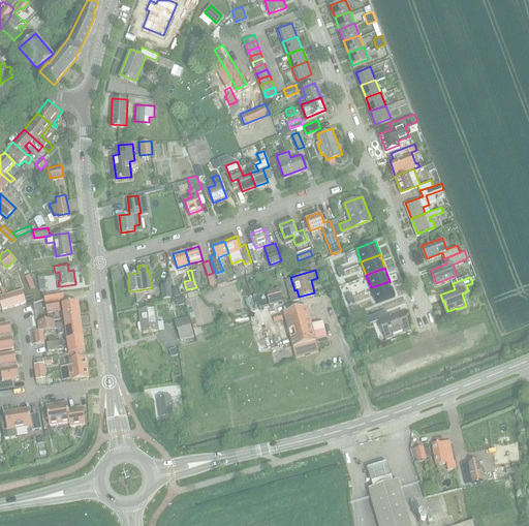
[(390,281),(371,287),(376,302),(395,295),(390,281)]
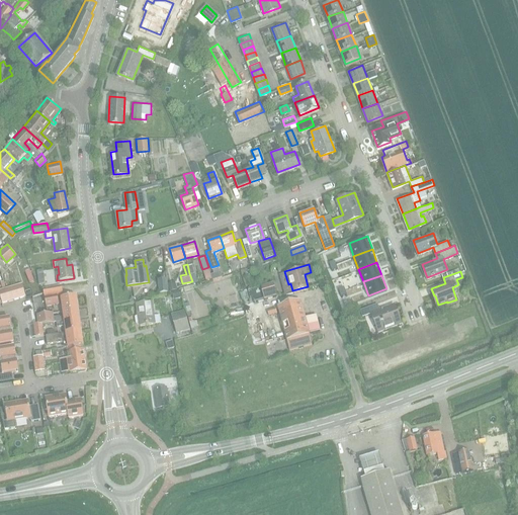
[(21,282),(15,284),(19,295),(25,294),(21,282)]
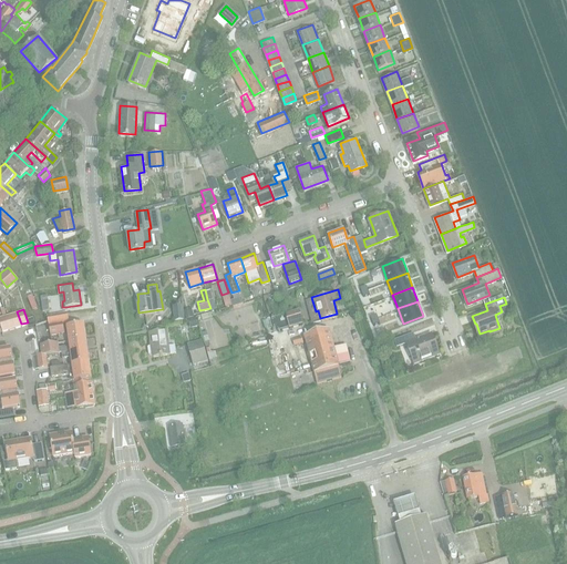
[(288,326),(302,321),(299,309),(285,313),(288,326)]
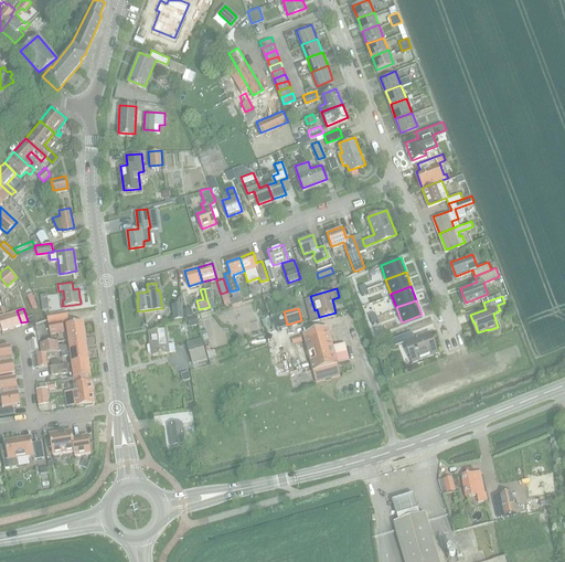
[(66,309),(48,314),(49,321),(67,318),(66,309)]
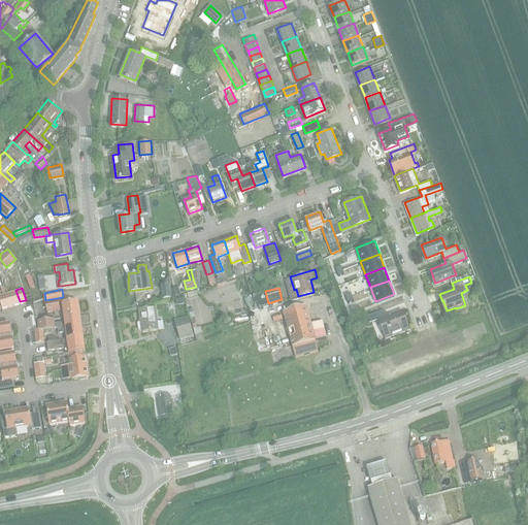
[(13,303),(20,301),(15,290),(10,291),(13,303)]
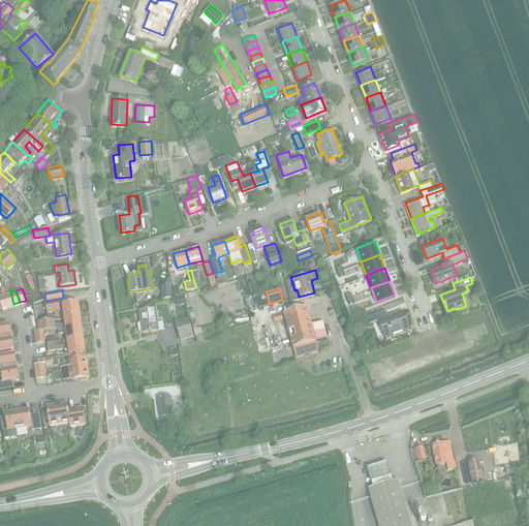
[(10,291),(4,294),(8,305),(13,304),(10,291)]
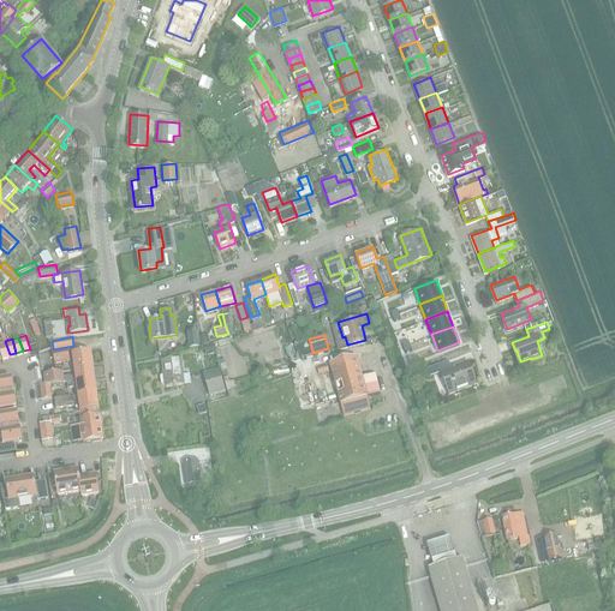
[(312,353),(309,339),(293,343),(298,358),(312,353)]
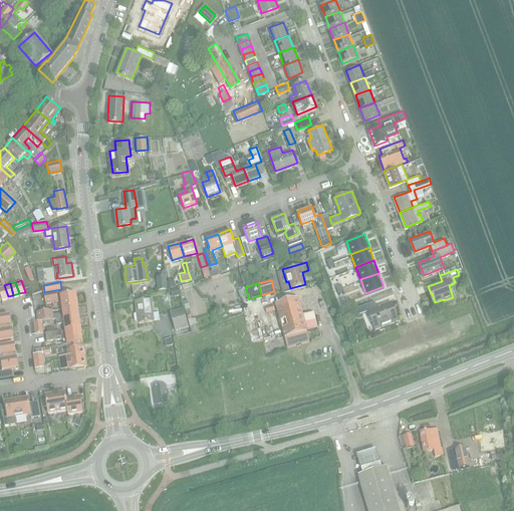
[(169,288),(171,295),(180,293),(178,286),(169,288)]
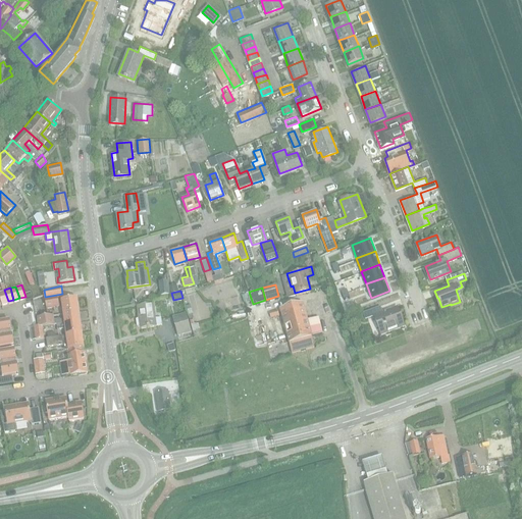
[(58,304),(57,296),(45,298),(46,307),(58,304)]
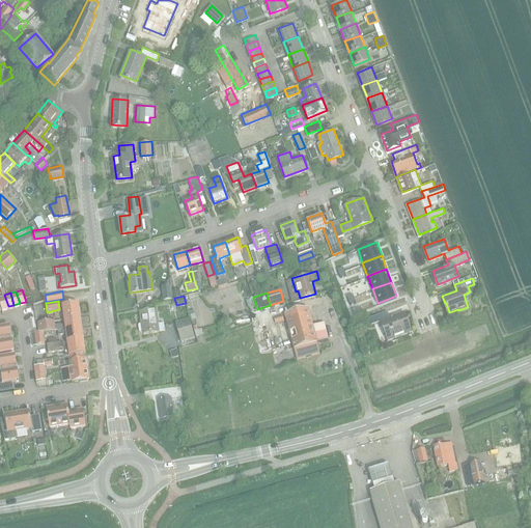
[(62,304),(64,317),(73,316),(73,315),(80,314),(78,302),(62,304)]
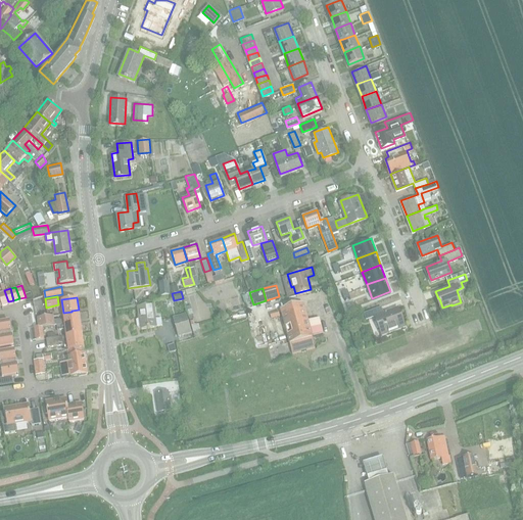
[(315,345),(312,335),(323,332),(319,316),(307,319),(303,302),(281,308),(292,351),(315,345)]
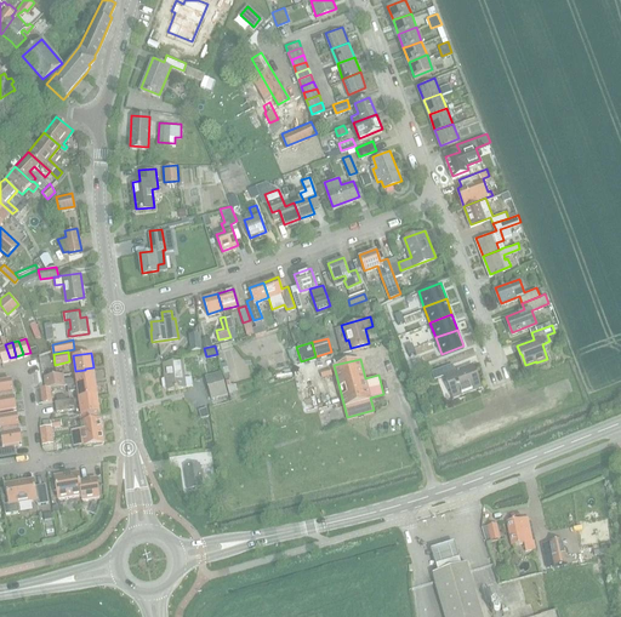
[(186,384),(193,384),(192,375),(184,376),(182,360),(164,363),(166,376),(163,377),(164,384),(166,384),(167,388),(186,386),(186,384)]
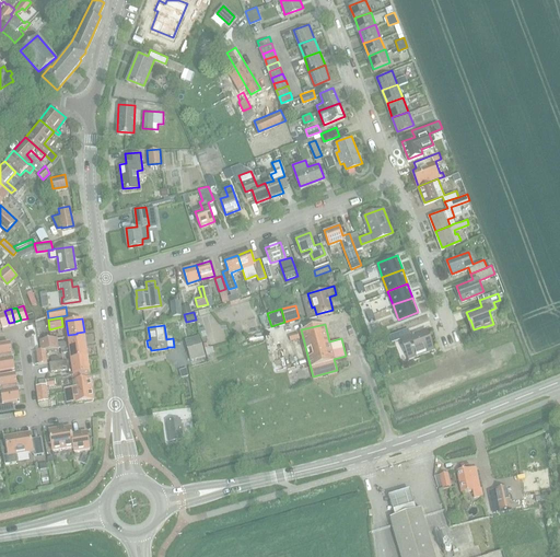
[(409,357),(433,348),(426,327),(410,334),(408,327),(391,334),(393,340),(401,337),(409,357)]
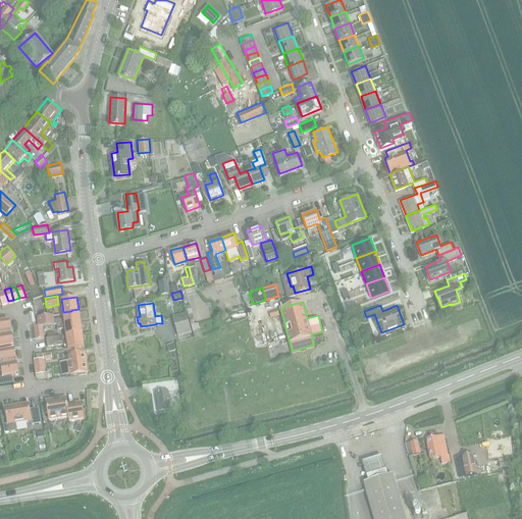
[(63,317),(60,317),(60,316),(53,317),(54,322),(56,322),(64,321),(80,319),(79,309),(71,310),(71,311),(63,312),(63,317)]
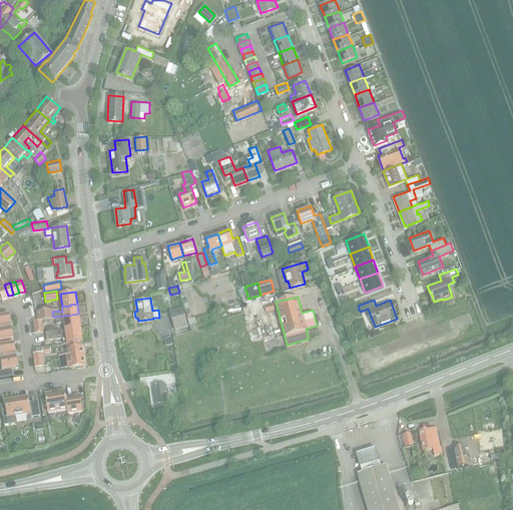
[(36,310),(37,319),(41,319),(53,317),(52,312),(52,308),(36,310)]
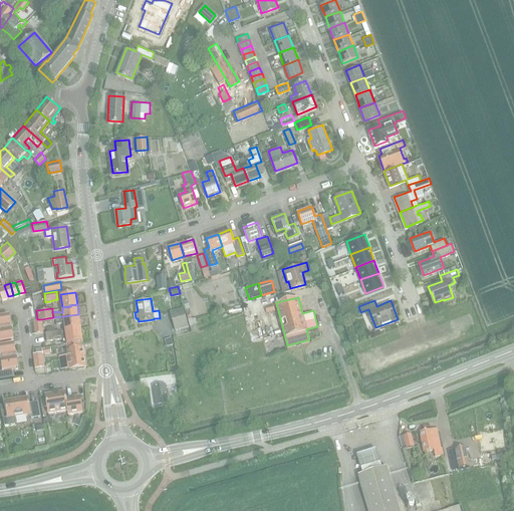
[(184,309),(171,313),(176,328),(188,325),(184,309)]
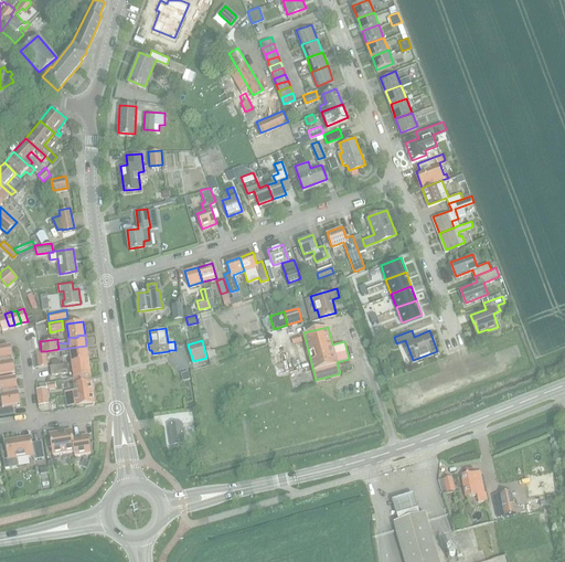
[(0,360),(13,359),(12,353),(11,354),(10,346),(0,347),(0,360)]
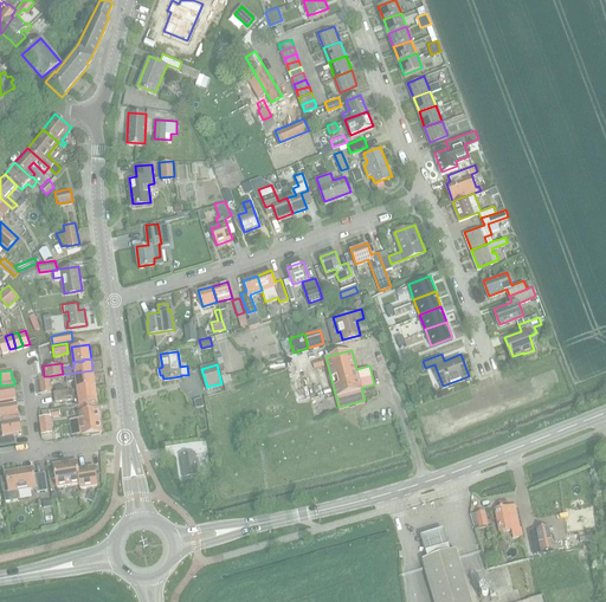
[(66,380),(75,379),(76,387),(95,384),(92,370),(75,373),(65,374),(66,380)]
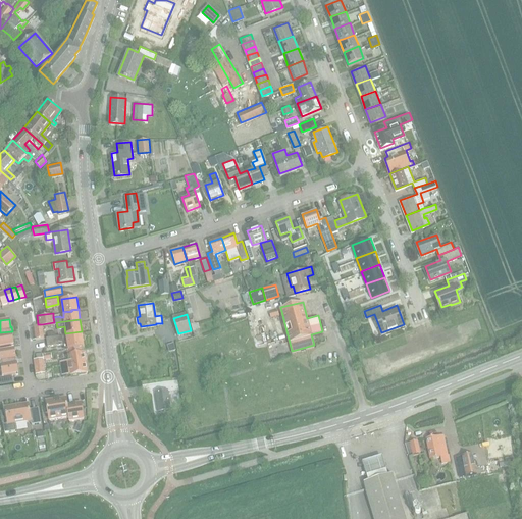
[(34,325),(31,325),(32,338),(44,336),(42,324),(38,324),(37,325),(34,325)]
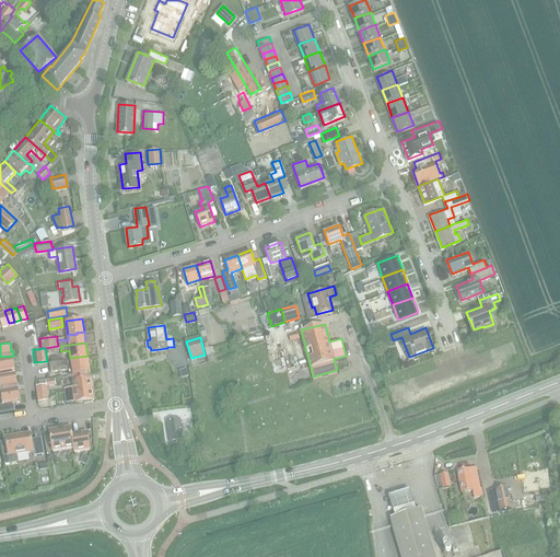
[(13,356),(0,357),(0,371),(14,369),(13,361),(14,361),(13,356)]
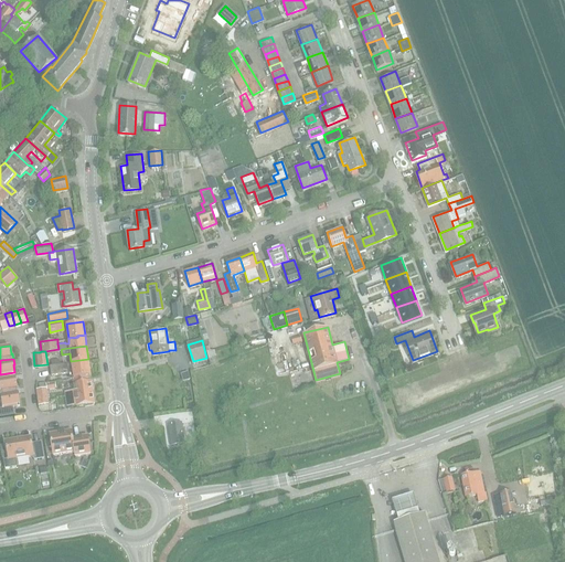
[(88,359),(71,361),(50,364),(51,373),(72,371),(73,378),(87,375),(91,375),(88,359)]
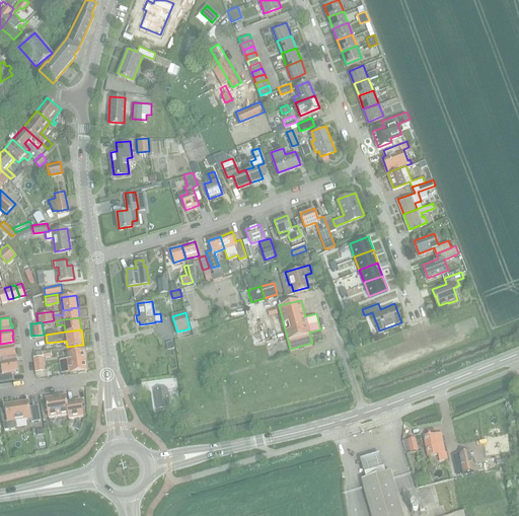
[(61,368),(69,367),(70,371),(86,369),(84,349),(81,350),(80,345),(67,347),(68,351),(67,351),(69,360),(60,362),(61,368)]
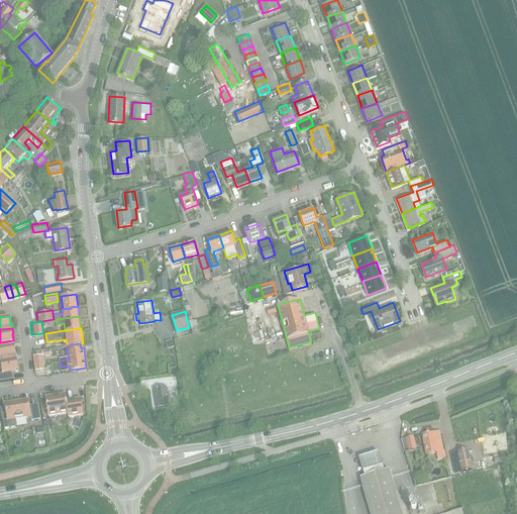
[(0,360),(17,356),(16,352),(15,352),(14,344),(0,346),(0,360)]
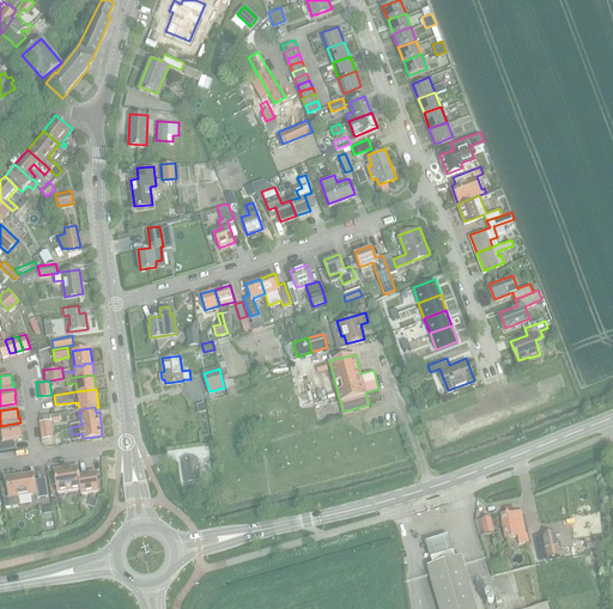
[(20,422),(0,426),(0,432),(1,432),(2,440),(0,440),(0,450),(16,448),(14,439),(22,438),(19,428),(22,428),(20,422)]
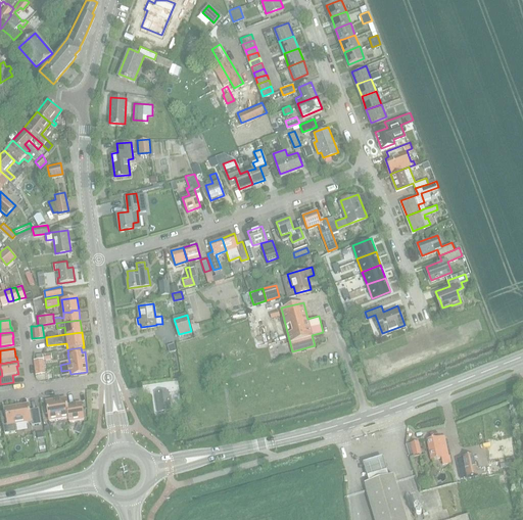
[(158,411),(171,409),(168,389),(155,391),(158,411)]
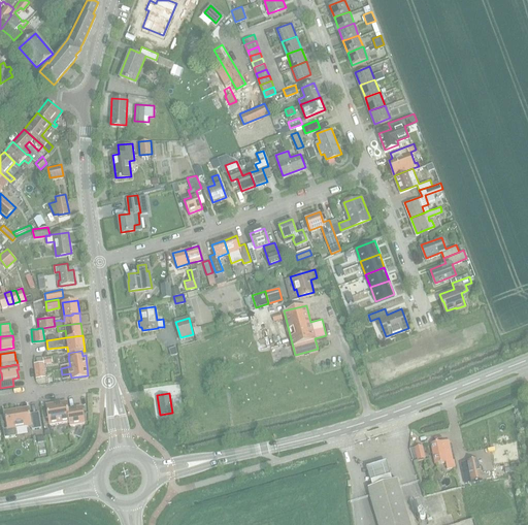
[(66,400),(46,403),(50,423),(69,420),(70,424),(85,422),(81,405),(68,407),(66,400)]
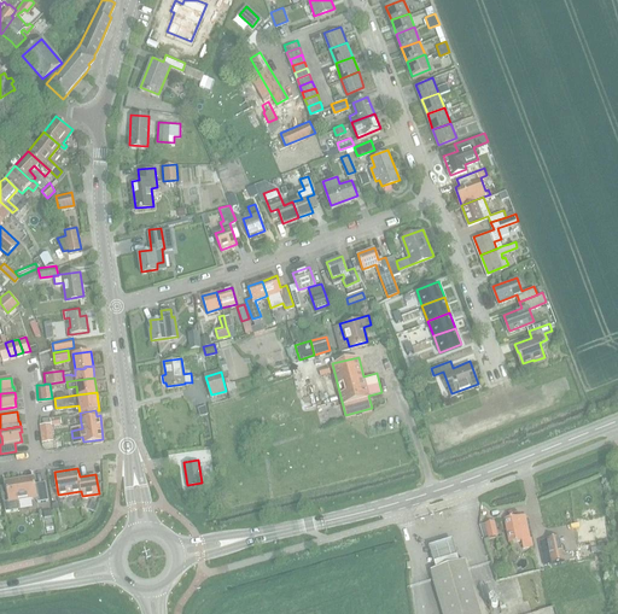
[(48,498),(45,480),(35,483),(34,475),(5,480),(9,501),(36,496),(38,500),(48,498)]
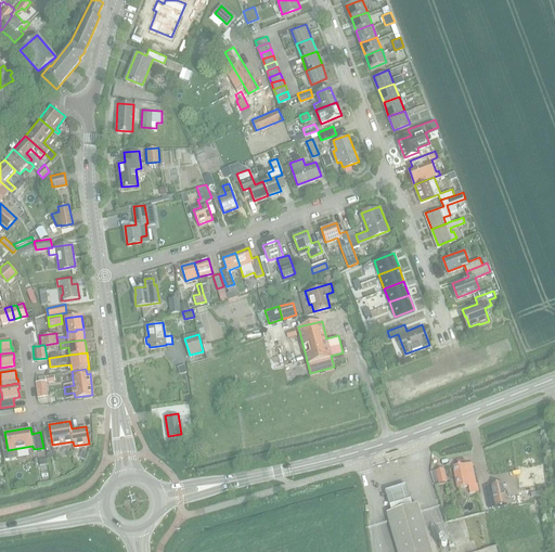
[(472,460),(452,464),(457,486),(468,484),(469,490),(478,489),(477,482),(476,482),(472,460)]
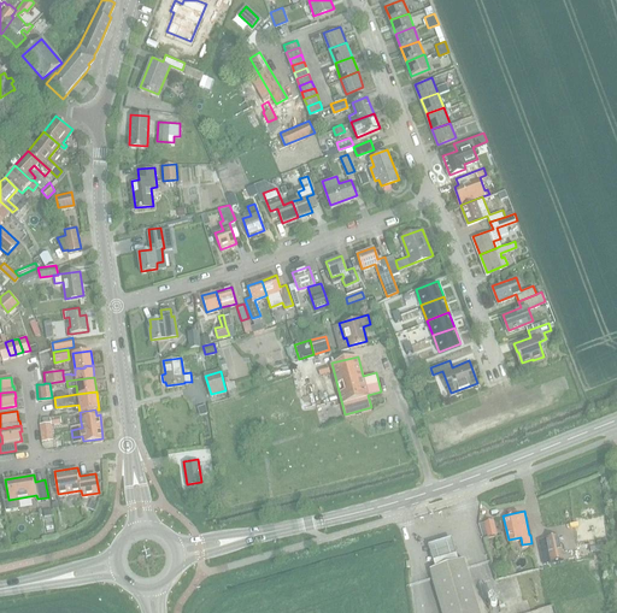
[(485,519),(488,536),(497,534),(493,518),(485,519)]
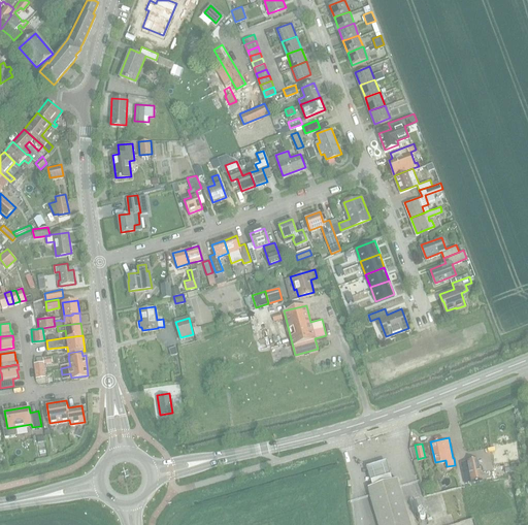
[(367,463),(373,485),(392,479),(386,458),(367,463)]
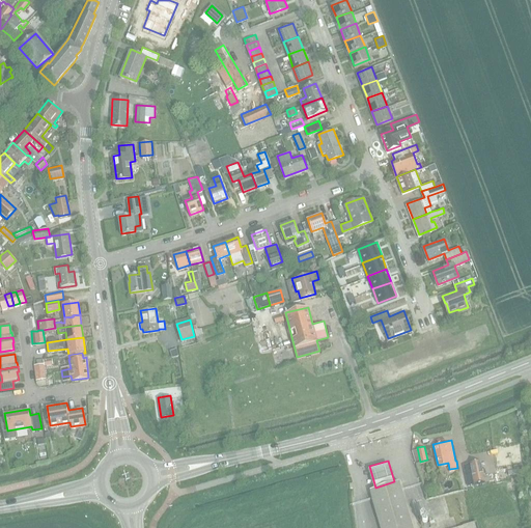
[(480,461),(469,463),(473,482),(484,480),(480,461)]
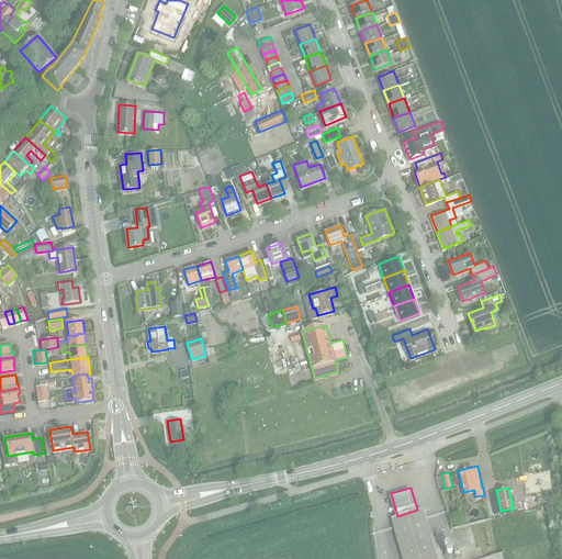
[(403,558),(437,558),(422,509),(417,510),(397,516),(391,517),(403,558)]
